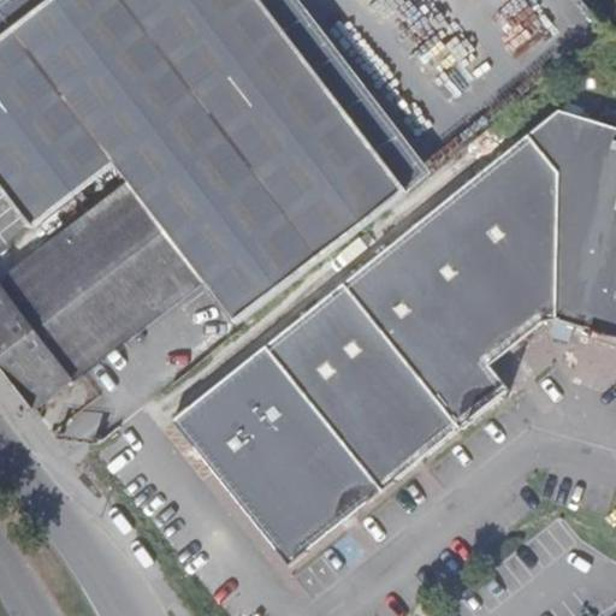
[(0,0),(0,36),(3,35),(12,28),(116,163),(131,183),(203,280),(215,298),(234,323),(434,173),(300,0),(0,0)]
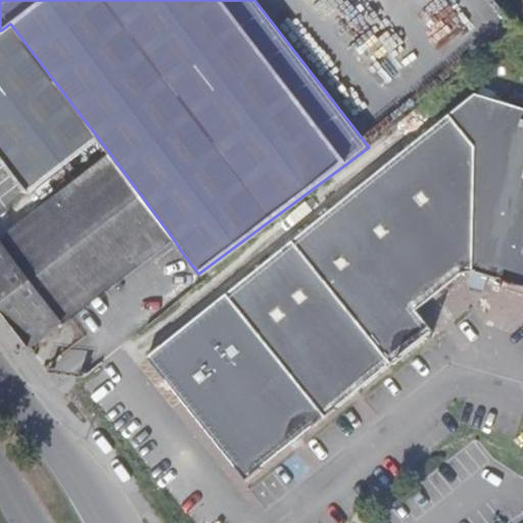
[(10,24),(2,30),(0,31),(0,156),(28,192),(91,143),(98,138),(10,24)]
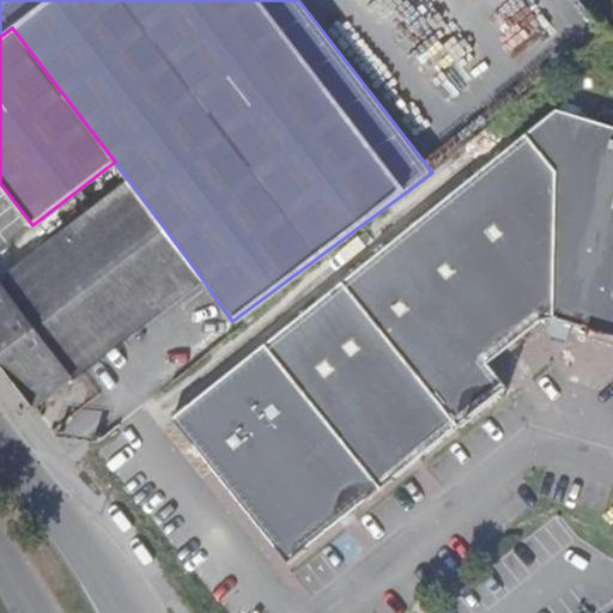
[(612,125),(557,109),(527,134),(557,171),(554,316),(612,334),(612,125)]
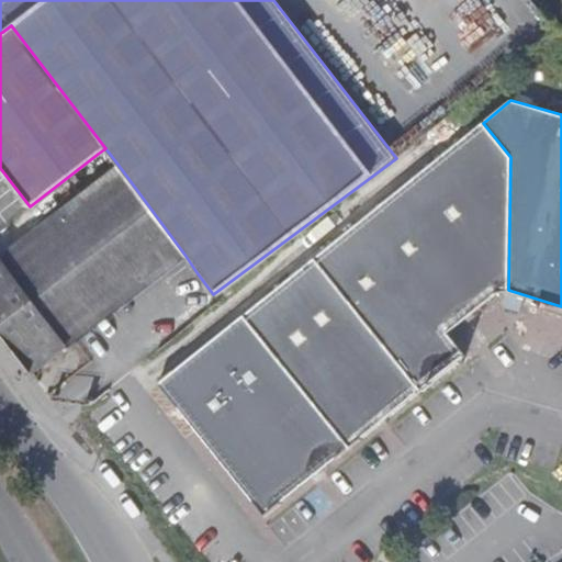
[(420,390),(464,353),(448,333),(497,291),(508,290),(510,157),(483,123),(314,258),(420,390)]
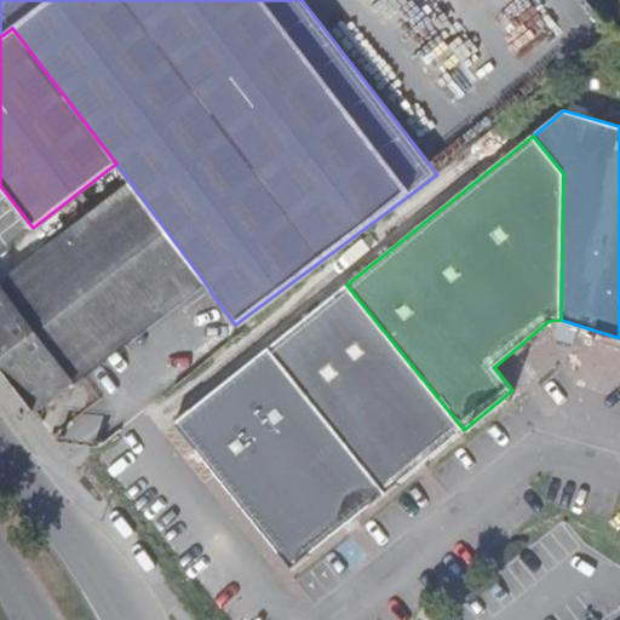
[(132,184),(0,283),(0,366),(34,412),(58,394),(205,282),(132,184)]
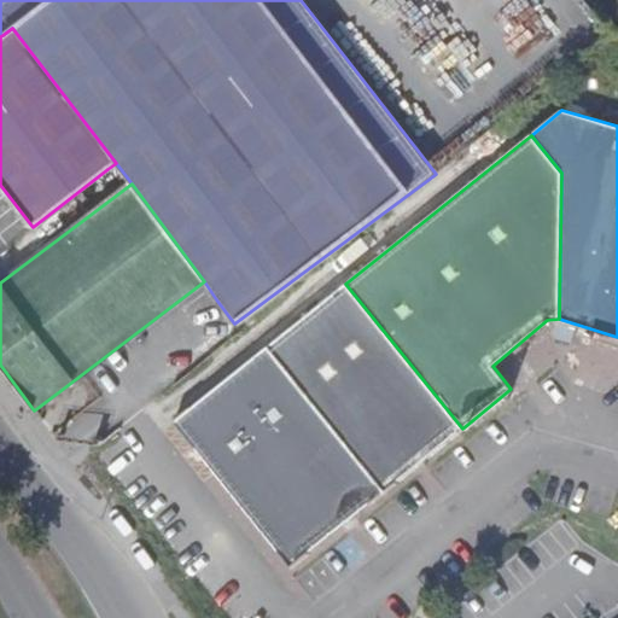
[(268,348),(384,491),(462,429),(345,284),(268,348)]
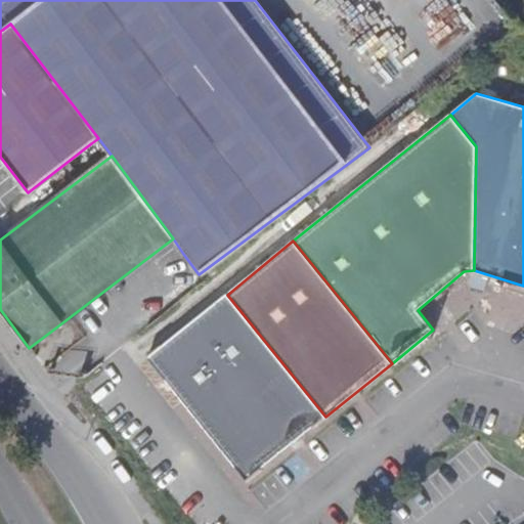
[(248,480),(325,417),(227,295),(148,357),(248,480)]
